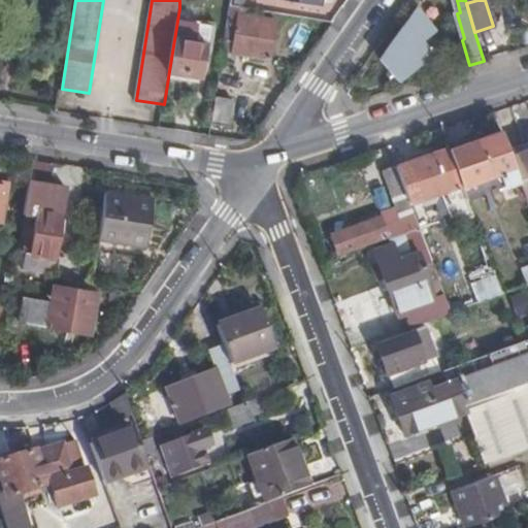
[(240,15),(241,6),(232,4),(225,50),(270,57),(276,21),(240,15)]
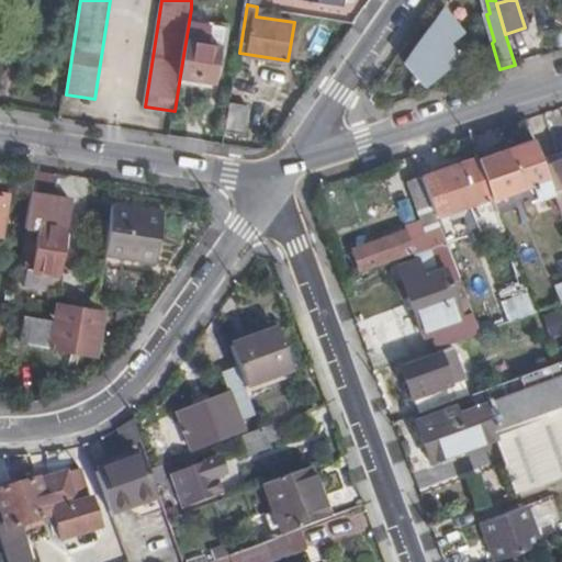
[(462,31),(444,7),(404,62),(425,86),(461,56),(450,42),(462,31)]
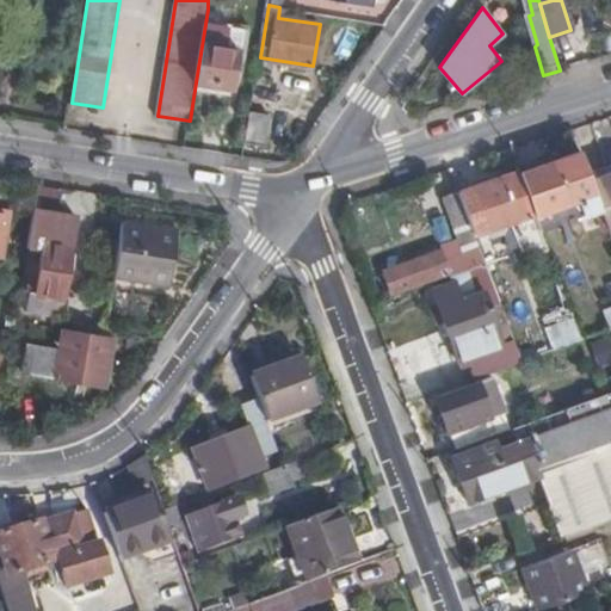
[(232,13),(208,10),(196,82),(235,88),(242,48),(227,45),(232,13)]
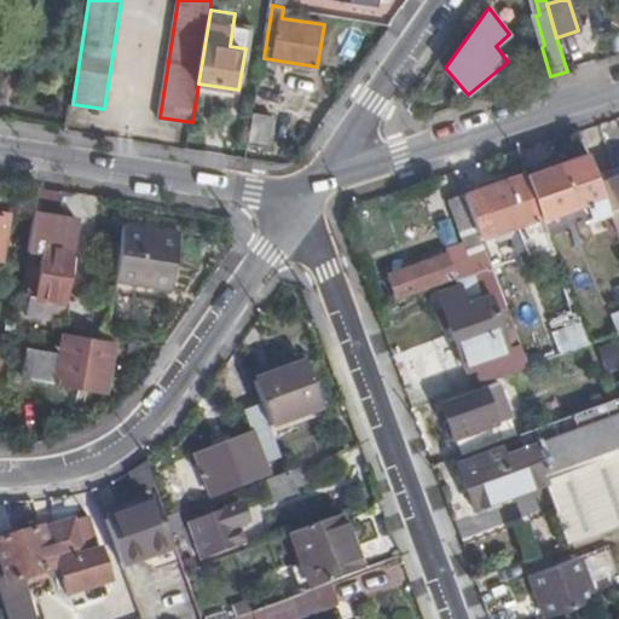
[(254,111),(249,143),(268,146),(275,114),(254,111)]
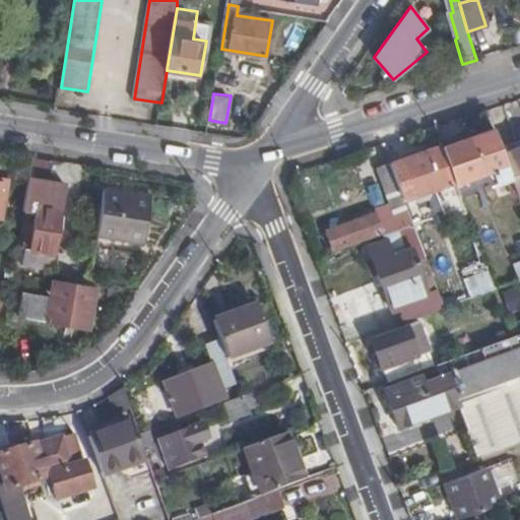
[(504,152),(495,129),(470,138),(482,173),(494,169),(499,183),(513,179),(504,152)]
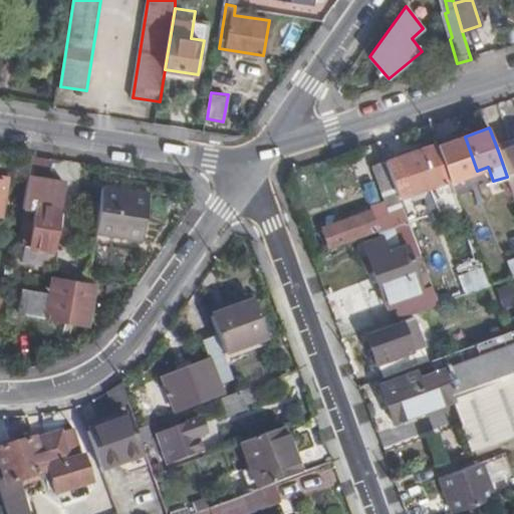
[(457,195),(438,144),(399,159),(411,194),(436,186),(441,201),(457,195)]
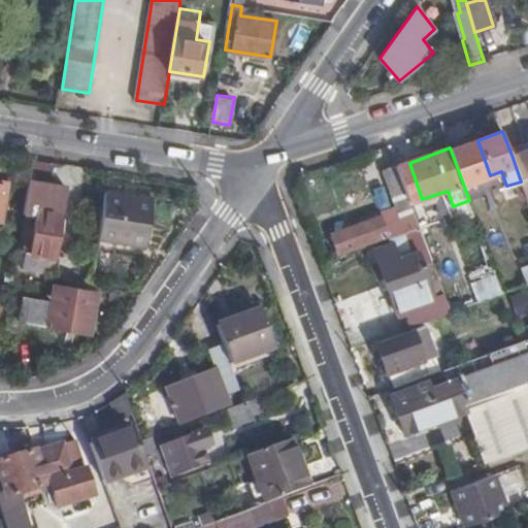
[(527,201),(527,149),(512,155),(521,182),(527,201)]
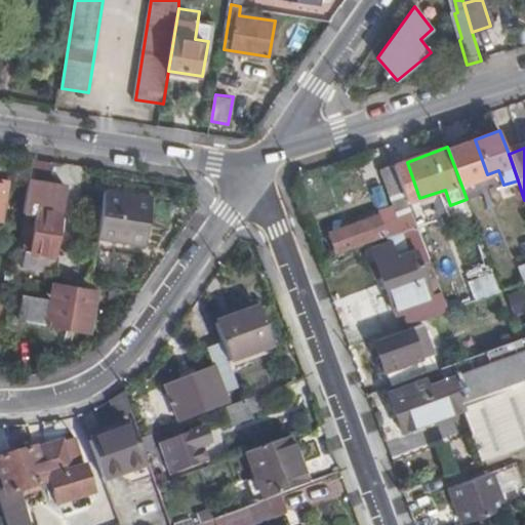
[(419,198),(407,162),(396,166),(408,201),(419,198)]
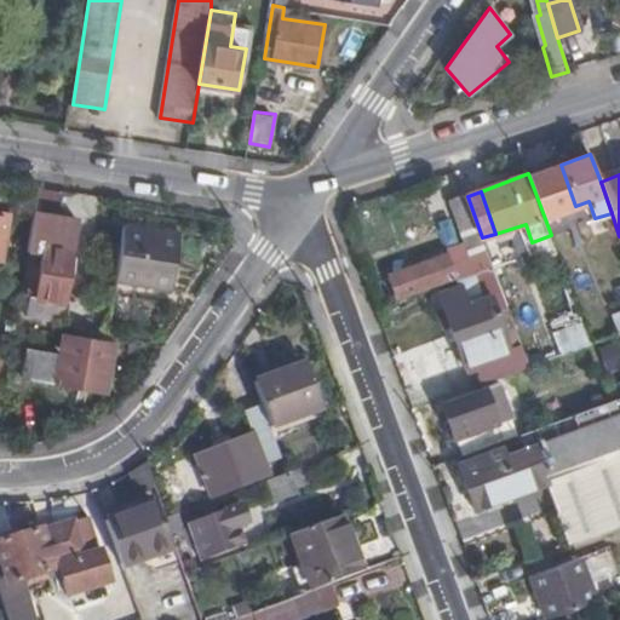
[(455,277),(458,282),(460,281),(476,276),(494,269),(482,237),(468,196),(466,194),(451,201),(470,257),(452,263),(448,254),(391,275),(399,298),(455,277)]
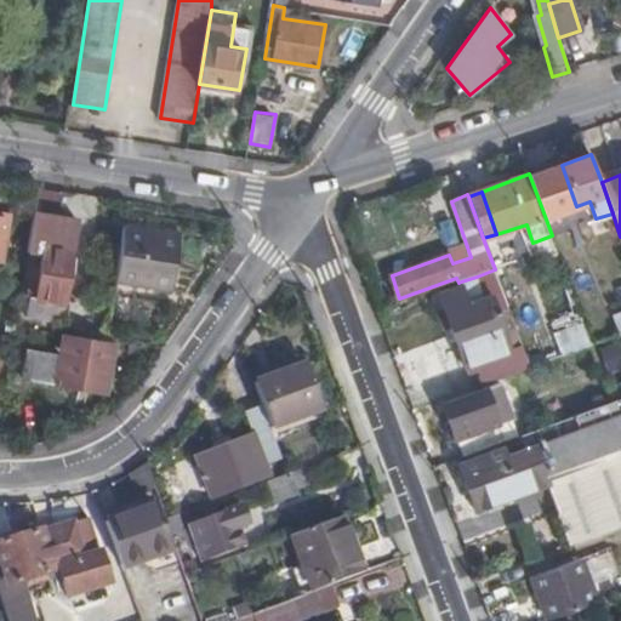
[(77,222),(38,216),(35,239),(46,240),(46,248),(40,248),(29,317),(69,323),(73,301),(66,300),(77,222)]
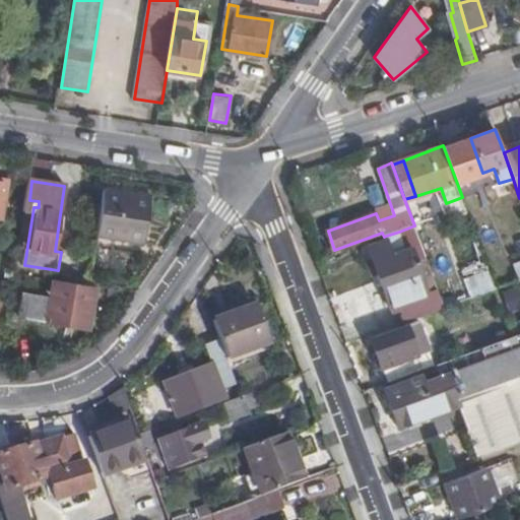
[(150,197),(106,190),(100,237),(143,243),(150,197)]
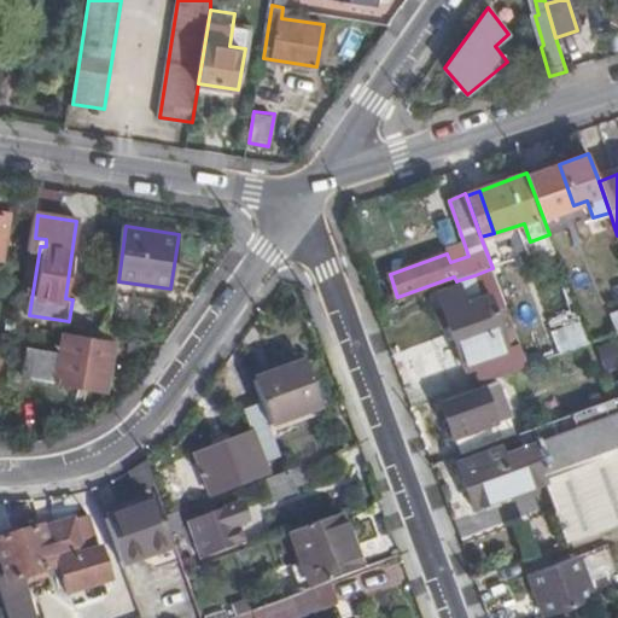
[(441,295),(473,385),(528,366),(493,268),(474,275),(483,297),(466,303),(460,286),(441,295)]
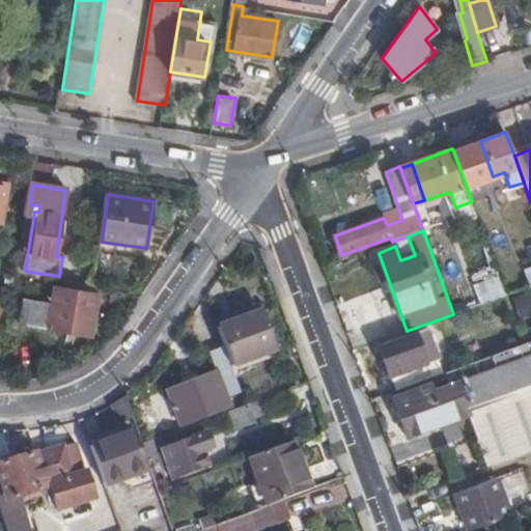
[(394,241),(395,246),(400,260),(415,255),(408,236),(394,241)]
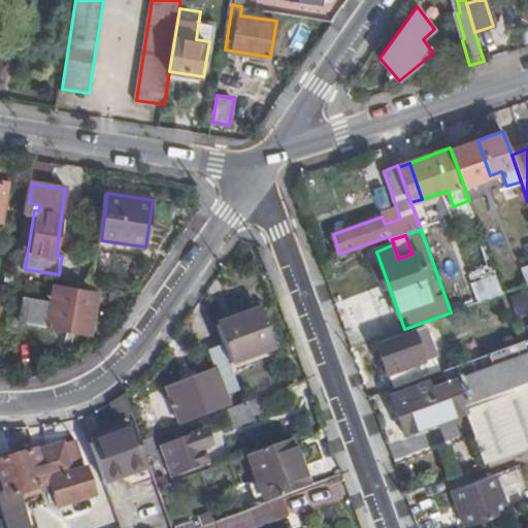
[(476,300),(501,290),(494,271),(468,281),(476,300)]
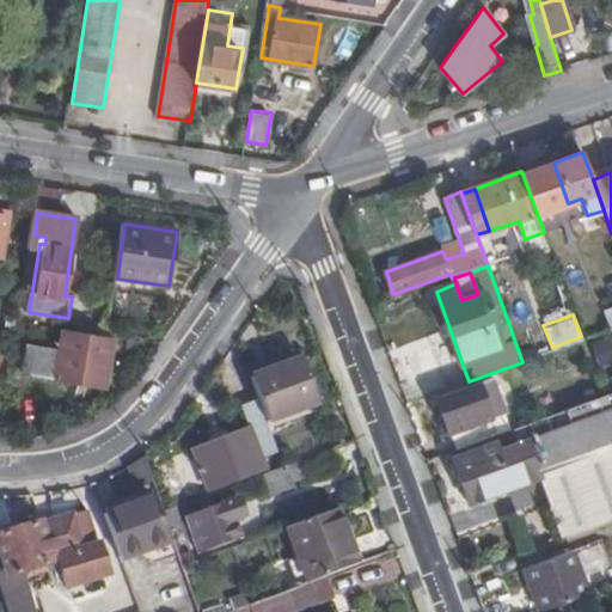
[(105,384),(114,336),(109,336),(65,329),(61,352),(28,347),(24,373),(105,384)]
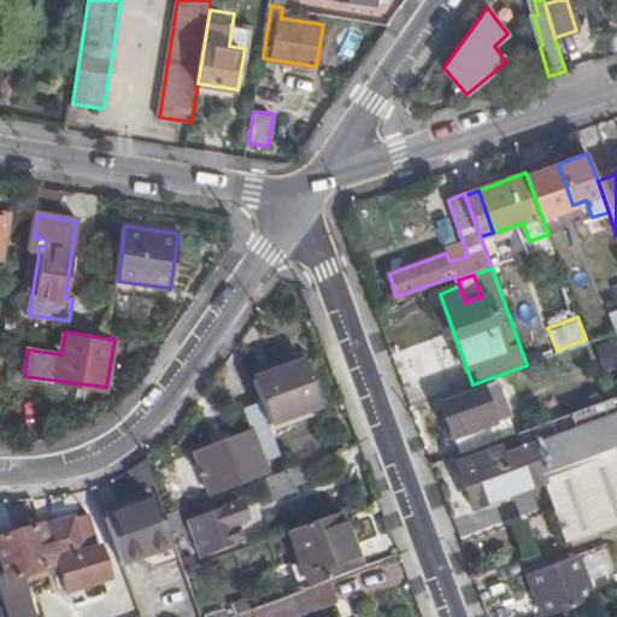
[(275,374),(254,381),(263,406),(270,425),(318,406),(301,356),(272,365),(275,374)]
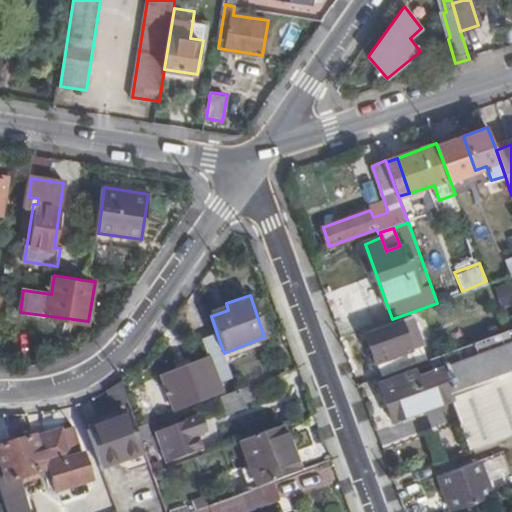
[(367,333),(382,375),(428,359),(412,316),(367,333)]
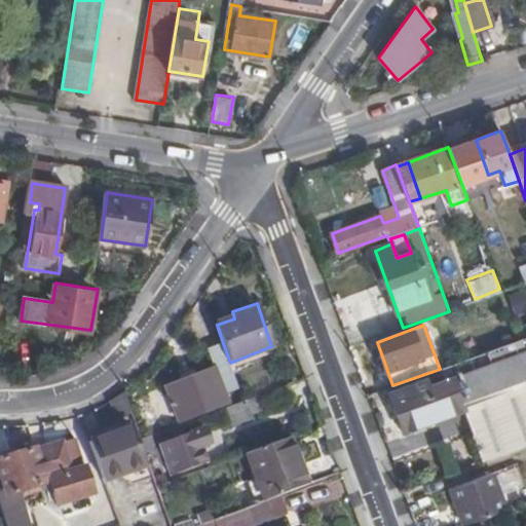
[(525,337),(518,341),(447,366),(452,378),(435,385),(433,378),(395,391),(410,433),(466,413),(462,399),(525,376),(525,337)]
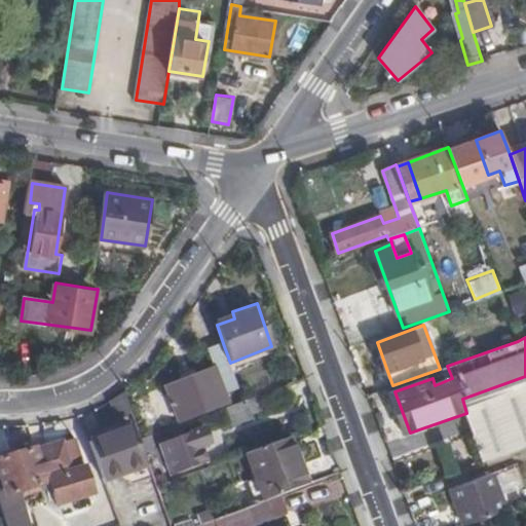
[(225,397),(239,390),(230,363),(224,346),(211,351),(216,369),(167,387),(180,421),(227,405),(225,397)]
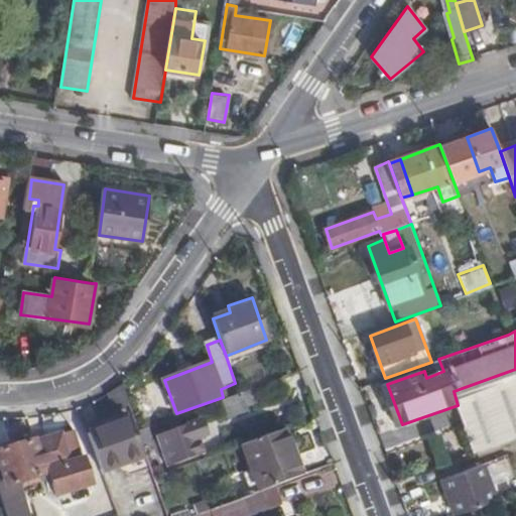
[(515,369),(454,391),(458,405),(478,398),(515,384),(515,369)]
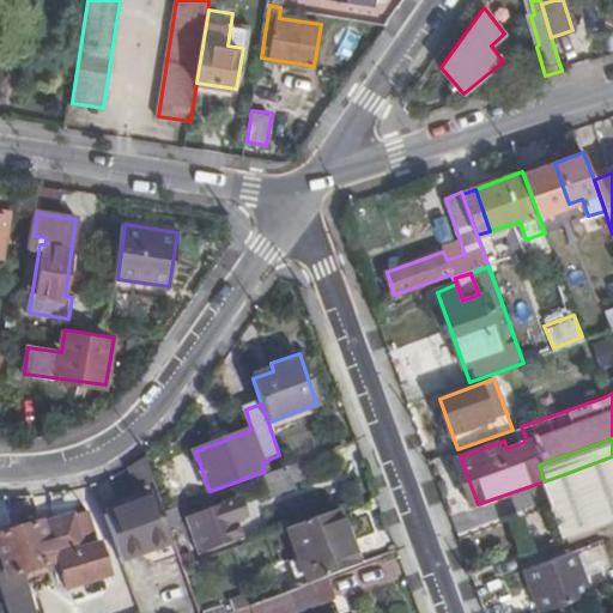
[(340,467),(334,451),(284,469),(265,477),(273,498),(295,490),(293,484),(340,467)]
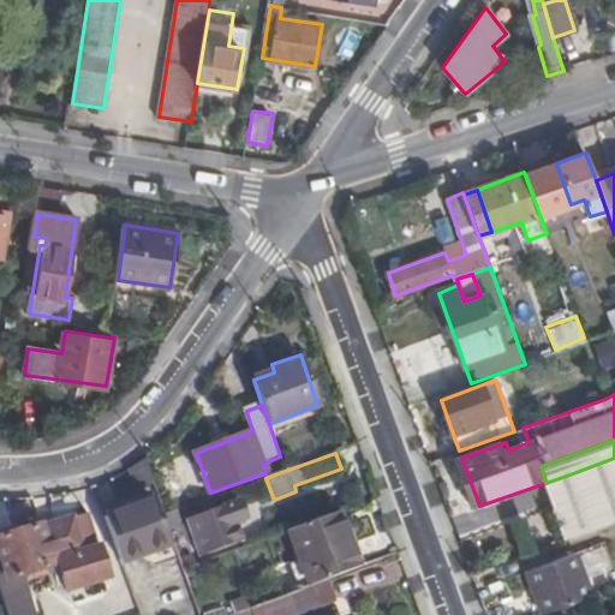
[(614,458),(569,475),(589,531),(614,521),(614,458)]
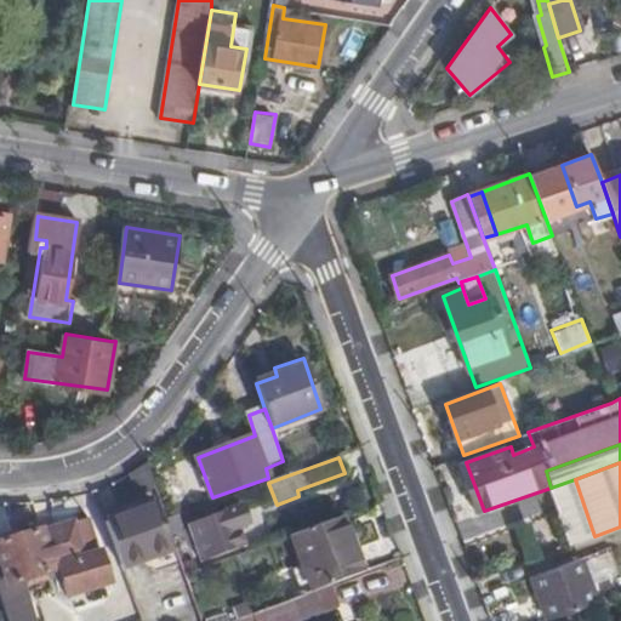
[(137,473),(132,477),(140,497),(158,490),(149,465),(137,473)]
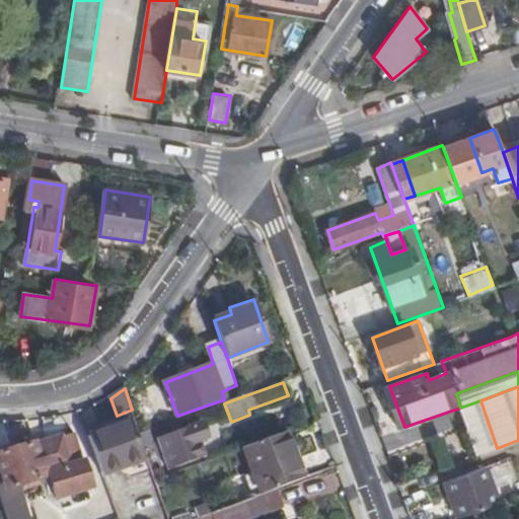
[(460,408),(478,455),(497,448),(480,400),(460,408)]
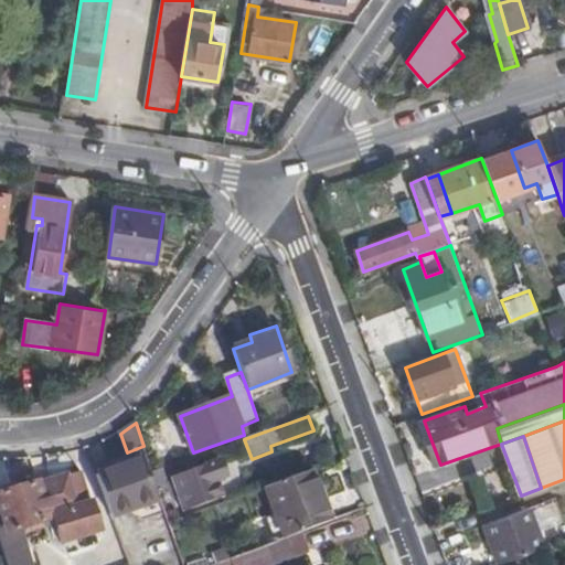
[(144,459),(96,476),(112,519),(158,501),(144,459)]
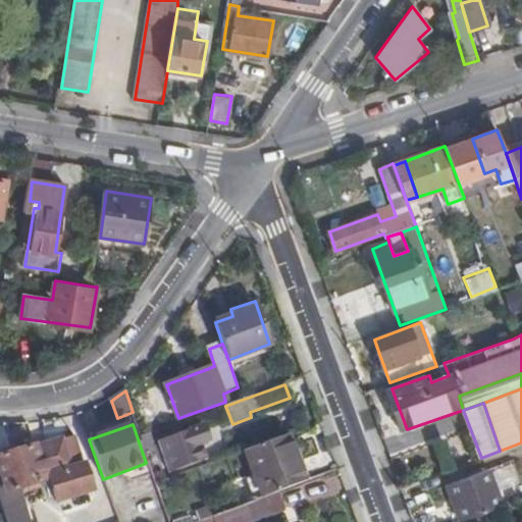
[(161,441),(169,468),(170,471),(206,458),(201,444),(209,440),(203,425),(161,441)]
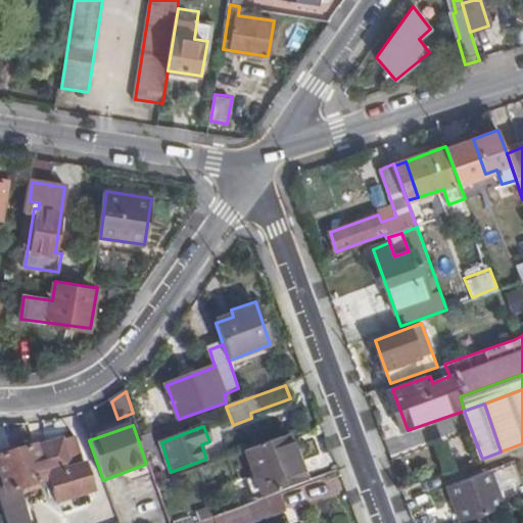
[(142,436),(148,456),(157,453),(151,433),(142,436)]
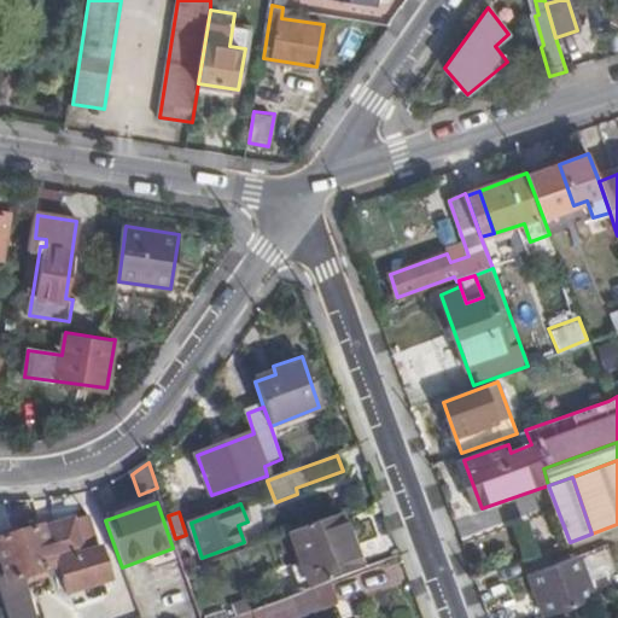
[(330,582),(361,571),(340,514),(290,532),(310,589),(330,582)]
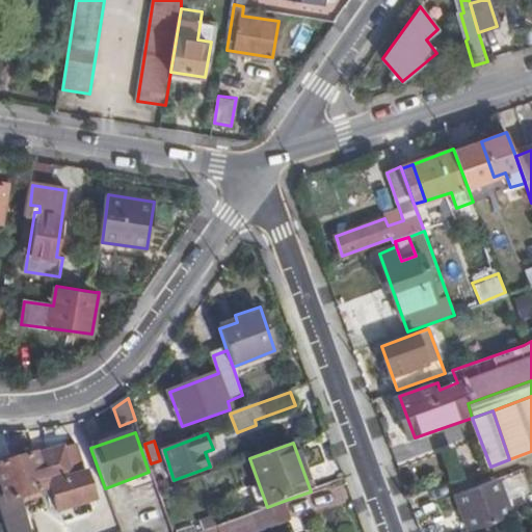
[(42,453),(0,466),(0,474),(5,494),(0,495),(0,502),(7,529),(8,531),(35,531),(32,521),(97,501),(79,448),(70,451),(68,447),(44,456),(42,453)]
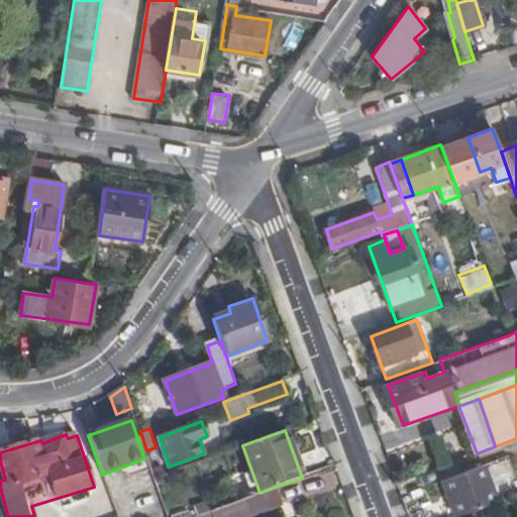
[(152,469),(156,477),(171,472),(169,467),(168,463),(152,469)]
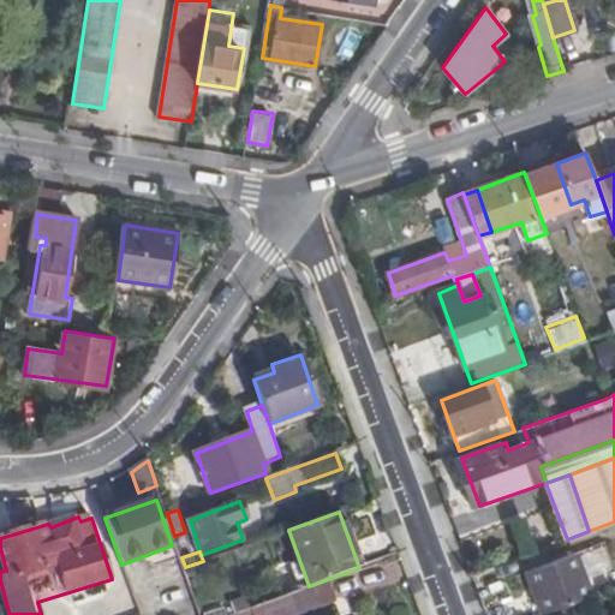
[(526,573),(542,614),(591,596),(575,555),(526,573)]
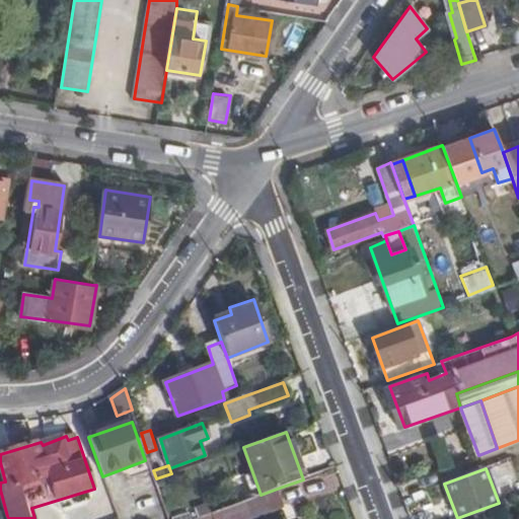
[(261,495),(213,513),(215,518),(253,518),(284,507),(277,489),(261,495)]
